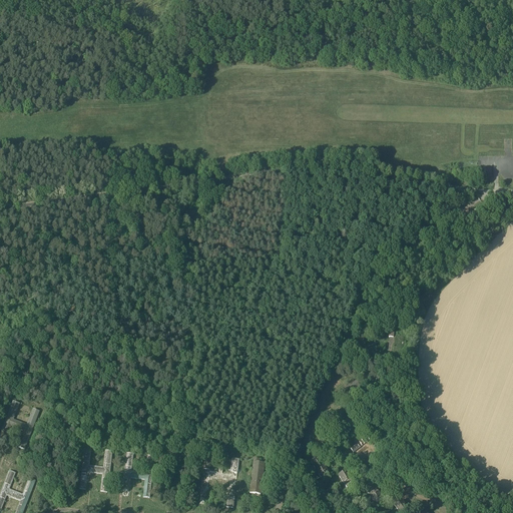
[(355,382),(348,386),(353,394),(360,389),(355,382)]
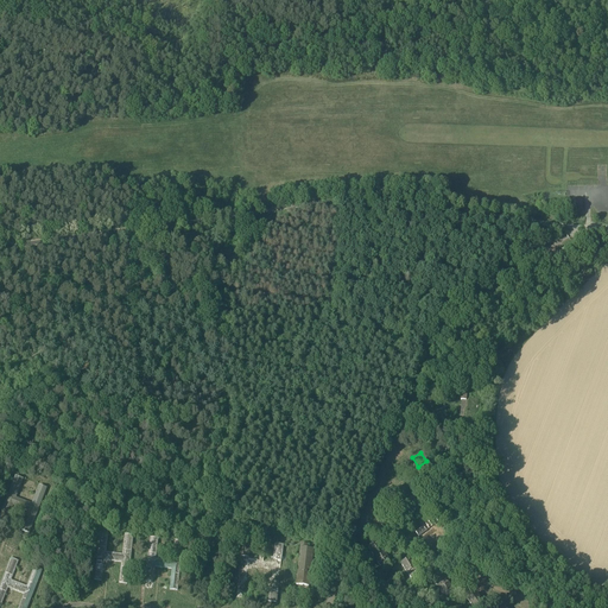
[(418,467),(412,457),(404,463),(410,472),(418,467)]
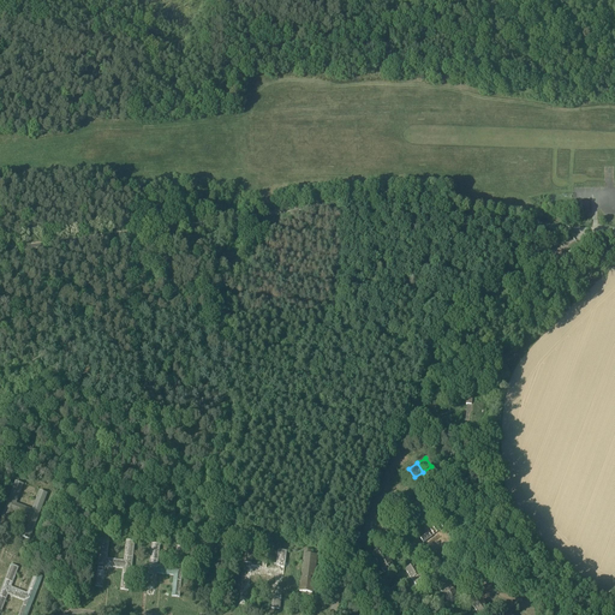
[(39,490),(33,508),(17,505),(23,483),(15,481),(1,524),(9,526),(12,511),(39,519),(46,493),(39,490)]
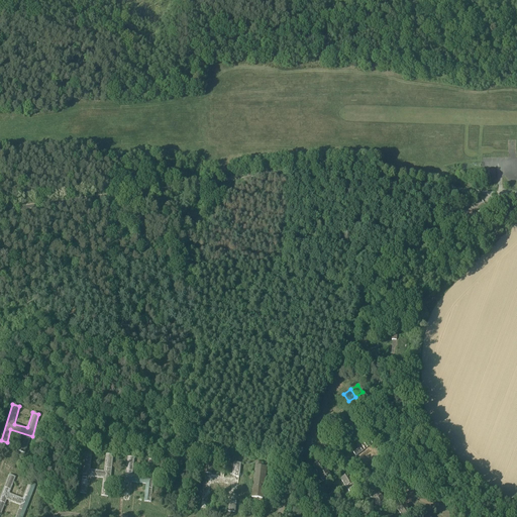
[(345,412),(338,417),(344,424),(351,419),(345,412)]
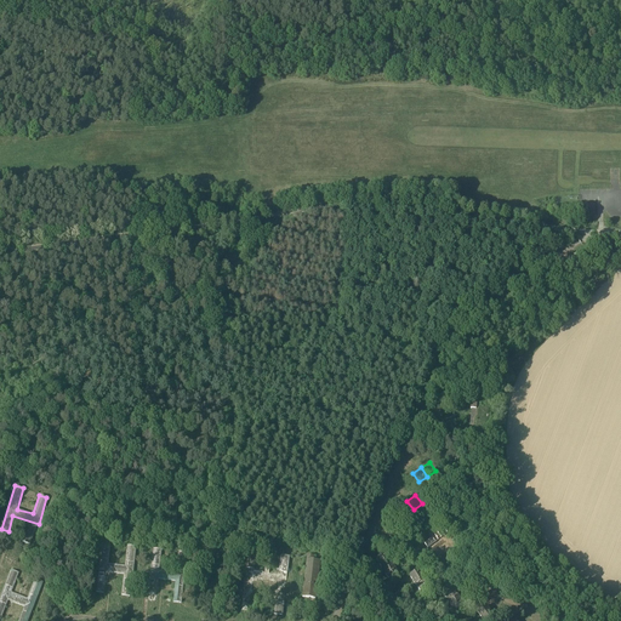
[(406,501),(399,507),(405,516),(414,510),(406,501)]
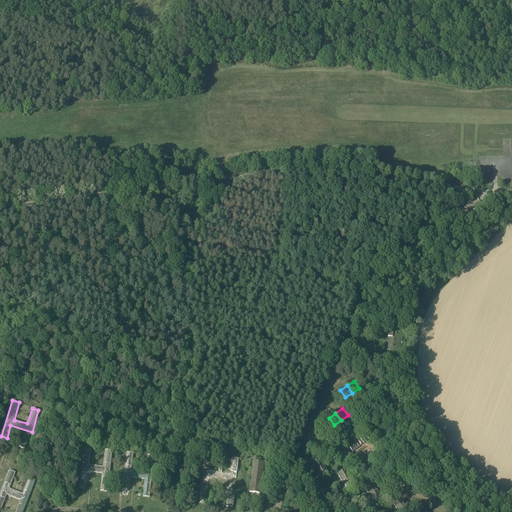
[(365,434),(348,447),(353,452),(369,440),(365,434)]
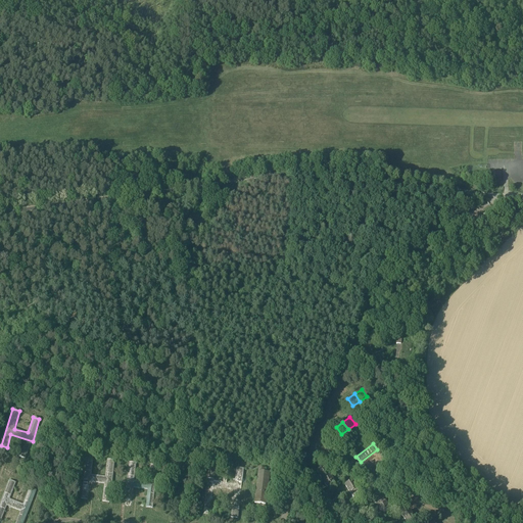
[(107,460),(105,477),(90,476),(93,459),(86,458),(81,500),(88,500),(90,482),(105,484),(102,502),(109,503),(114,461),(107,460)]
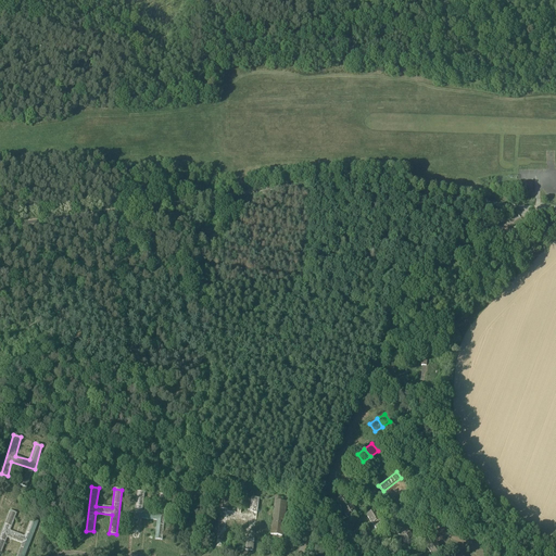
[(159,514),(142,512),(144,493),(138,492),(133,536),(139,536),(141,518),(158,520),(155,539),(162,540),(167,496),(161,495),(159,514)]
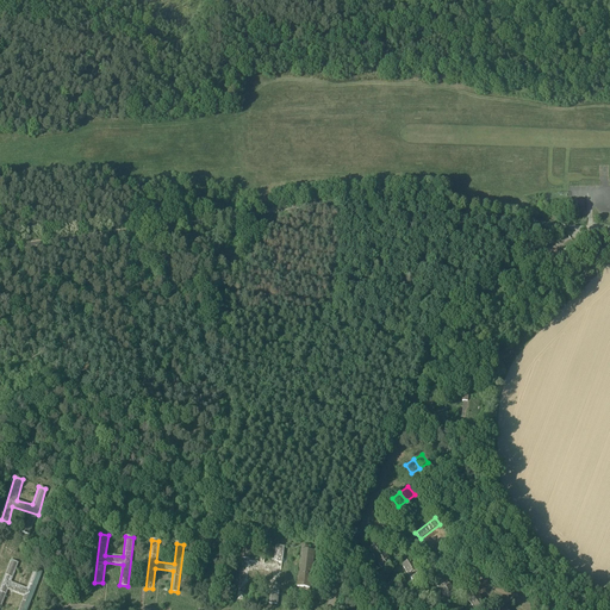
[(284,547),(277,547),(274,564),(263,562),(265,556),(259,556),(257,562),(249,561),(251,543),(243,542),(237,599),(244,601),(248,571),(273,573),(269,603),(277,604),(284,547)]
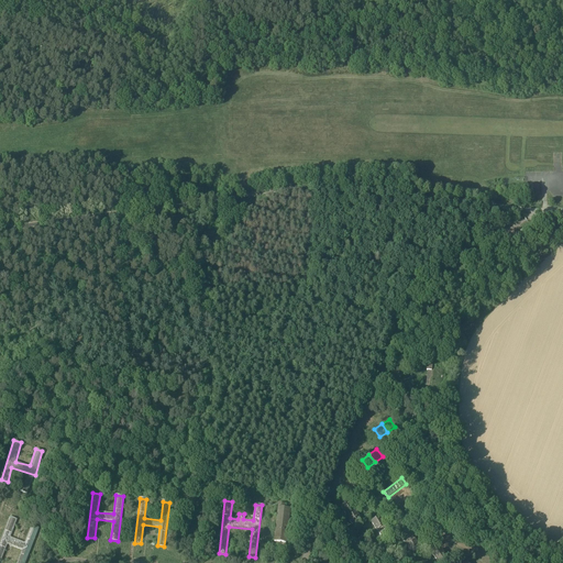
[(349,501),(340,507),(345,516),(354,510),(349,501)]
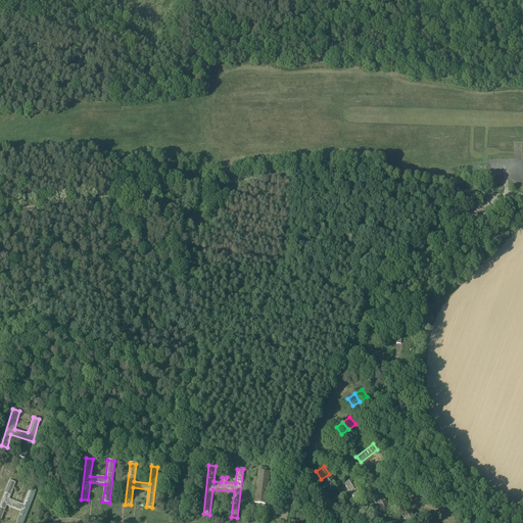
[(270,473),(264,472),(265,469),(258,468),(254,503),(266,504),(270,473)]
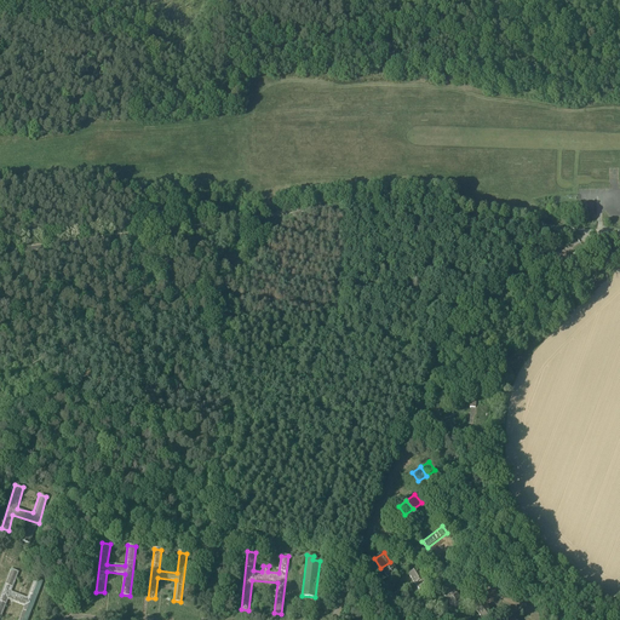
[(396,573),(390,562),(380,568),(388,578),(396,573)]
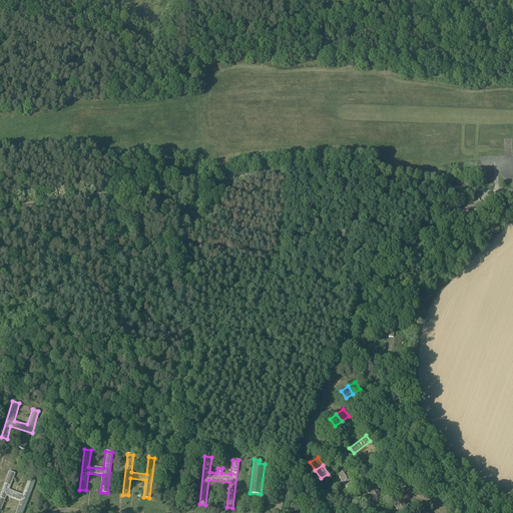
[(17,473),(8,469),(0,490),(0,512),(1,512),(7,497),(19,501),(14,512),(23,512),(36,480),(29,477),(22,494),(10,490),(17,473)]
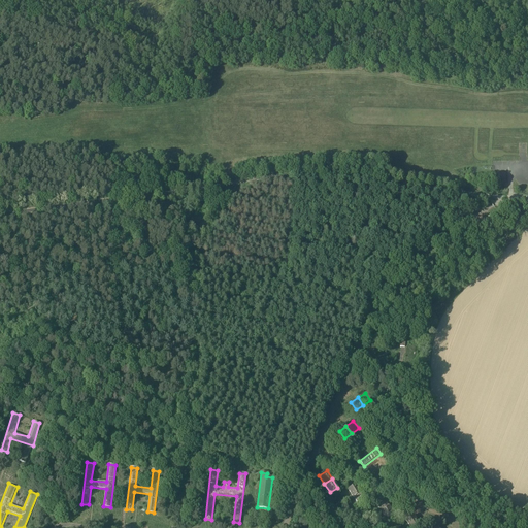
[(356,485),(348,490),(353,498),(361,493),(356,485)]
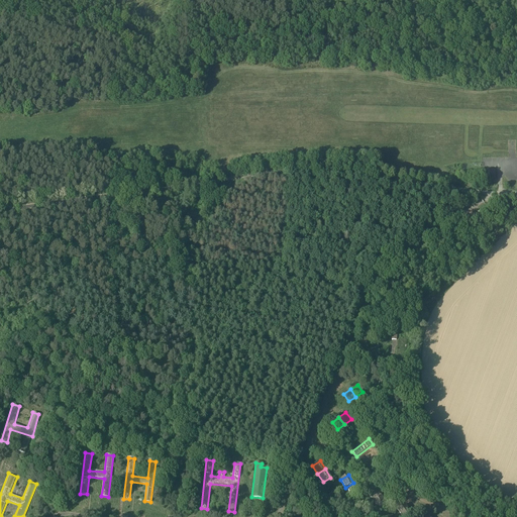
[(353,483),(345,488),(350,496),(358,491),(353,483)]
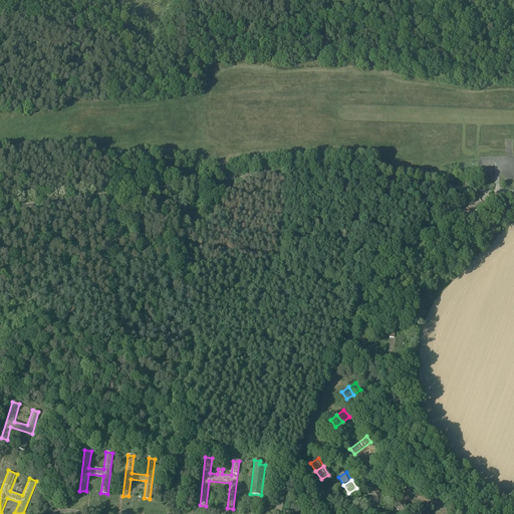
[(373,486),(365,490),(370,499),(378,494),(373,486)]
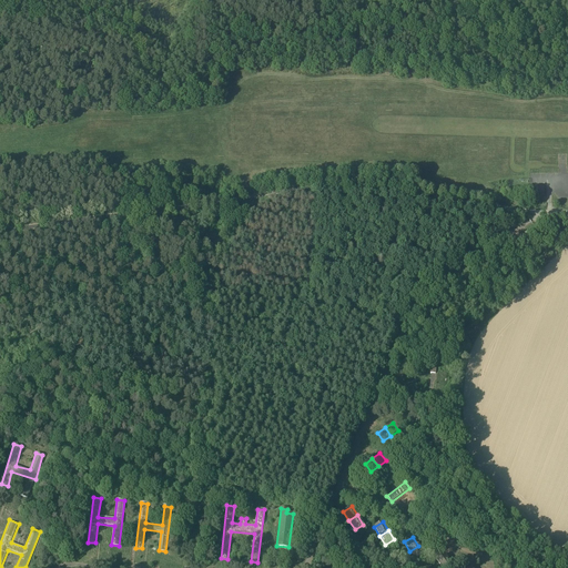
[(418,546),(409,551),(415,560),(424,555),(418,546)]
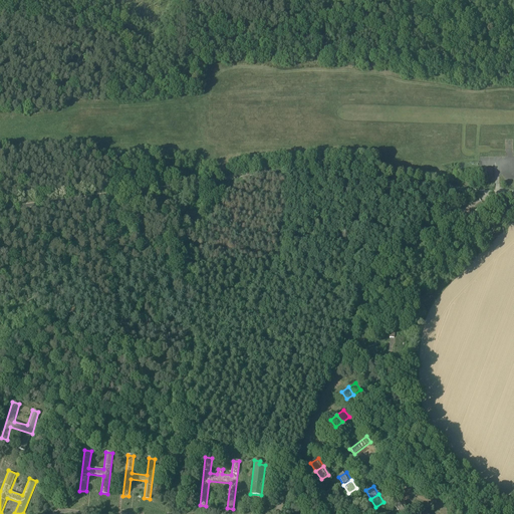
[(403,502),(395,508),(399,513),(405,513),(409,511),(403,502)]
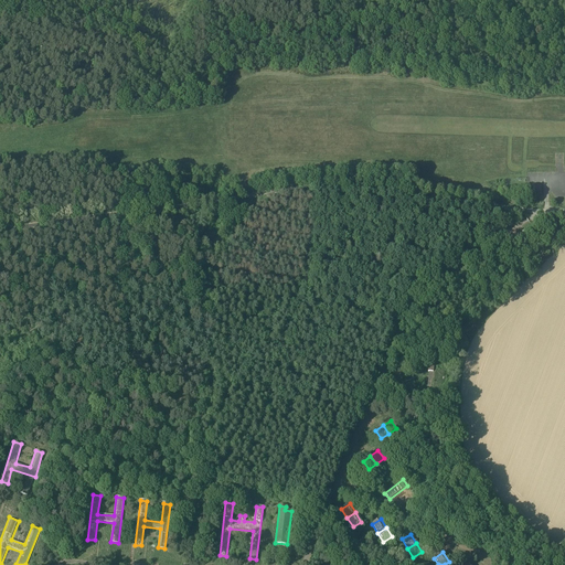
All buildings are outlined.
